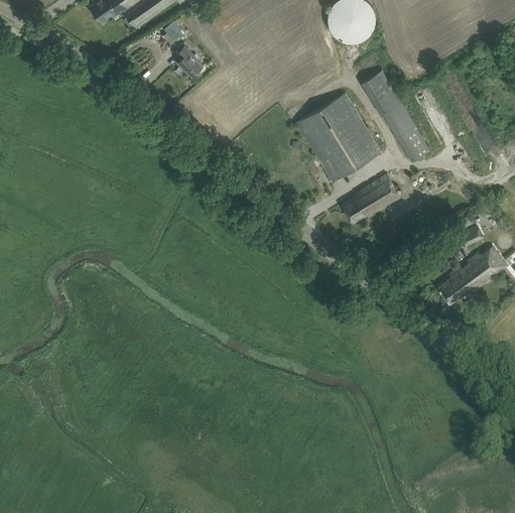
[(102,0),(98,3),(90,9),(101,24),(118,12),(122,18),(126,15),(136,29),(175,2),(173,0),(102,0)]
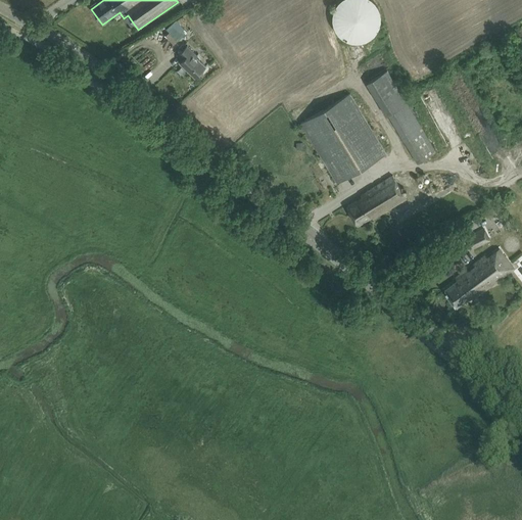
[(333,29),(334,32),(336,36),(339,39),(342,41),(346,43),(349,45),(353,45),(358,45),(362,45),(366,43),(370,41),(373,39),(375,36),(377,33),(379,29),(380,25),(380,20),(380,16),(379,12),(377,9),(375,5),(372,2),(368,0),(343,0),(341,2),(338,5),(335,8),(333,12),(332,16),(332,20),(332,25),(333,29)]
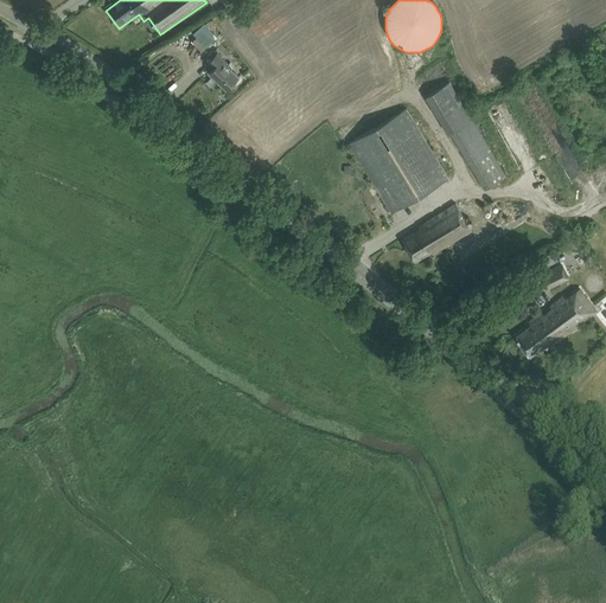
[(206,38),(202,42),(209,50),(214,46),(206,38)]
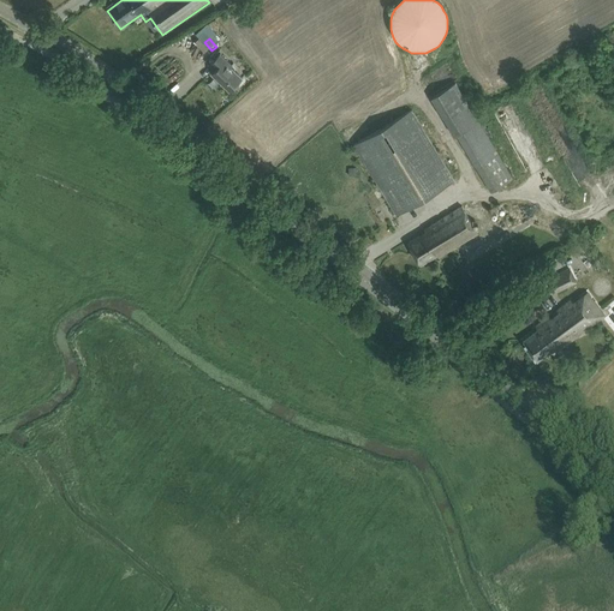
[(167,58),(160,61),(164,67),(171,64),(167,58)]
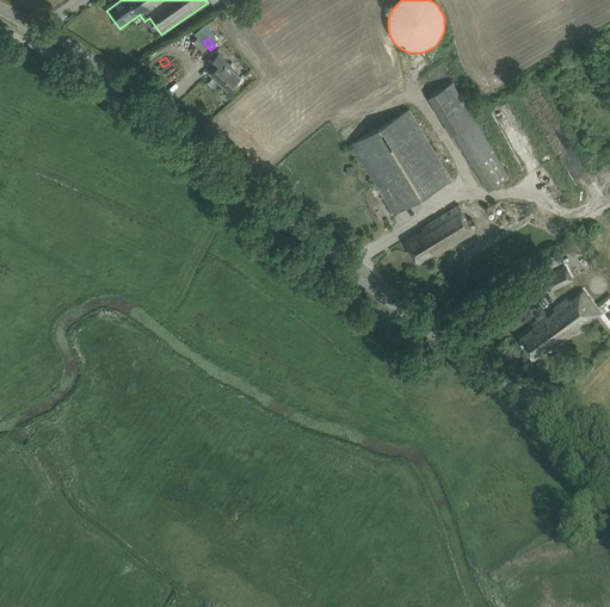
[(229,69),(217,57),(209,67),(214,72),(210,76),(227,93),(240,81),(228,70),(229,69)]
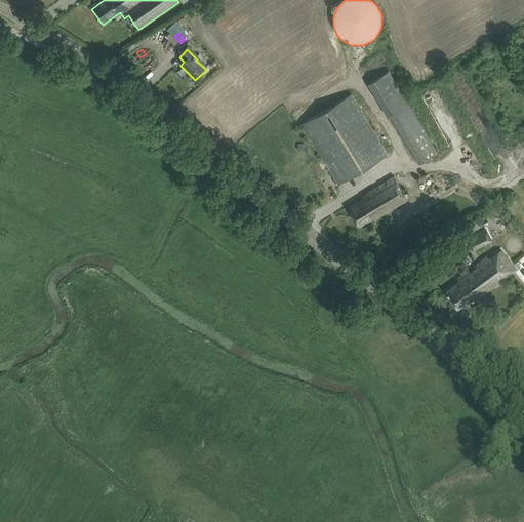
[(387,119),(389,117),(418,166),(437,155),(407,106),(388,74),(366,86),(387,119)]
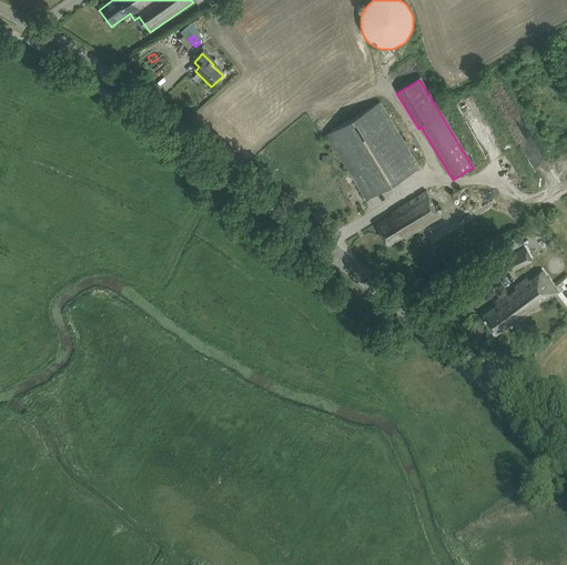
[(418,170),(380,106),(326,138),(365,202),(418,170)]
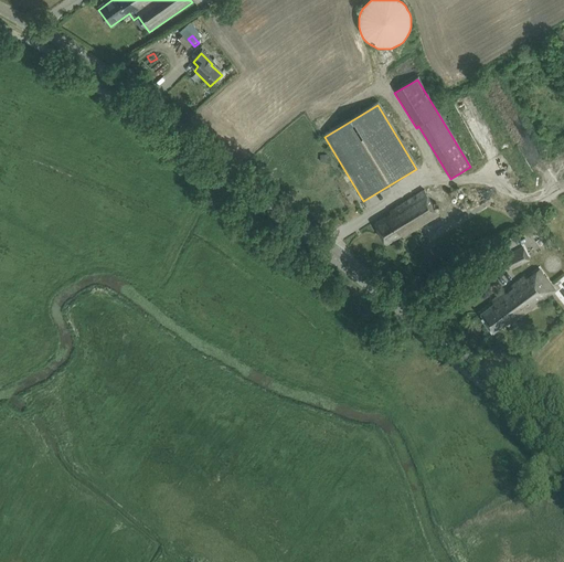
[(391,216),(374,226),(386,245),(401,237),(402,240),(438,218),(423,193),(389,214),(391,216)]
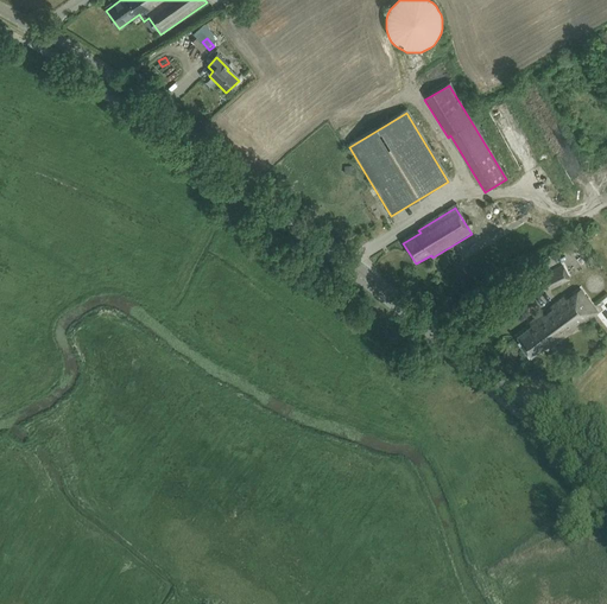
[(547,294),(570,283),(563,269),(562,271),(561,267),(538,279),(547,294)]
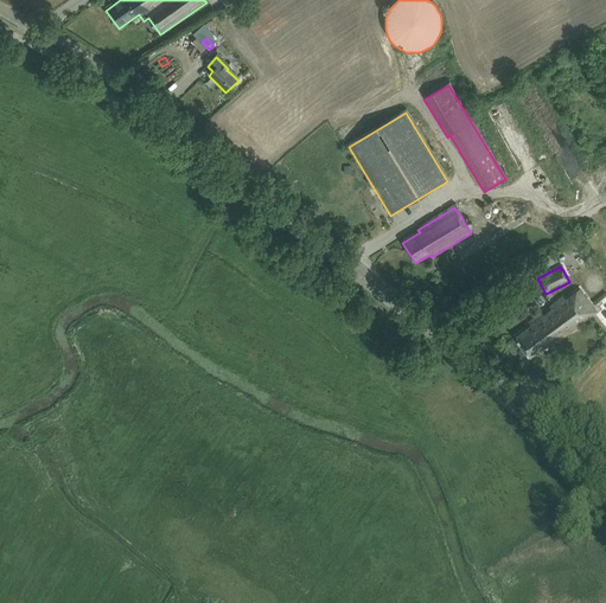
[(544,353),(595,315),(579,292),(565,302),(562,300),(549,309),(552,313),(543,319),(541,316),(528,325),(530,328),(515,340),(530,359),(543,350),(544,353)]
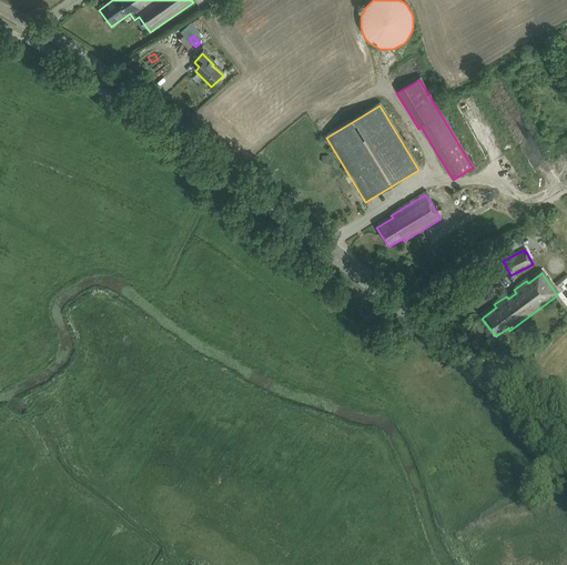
All buildings are outlined.
